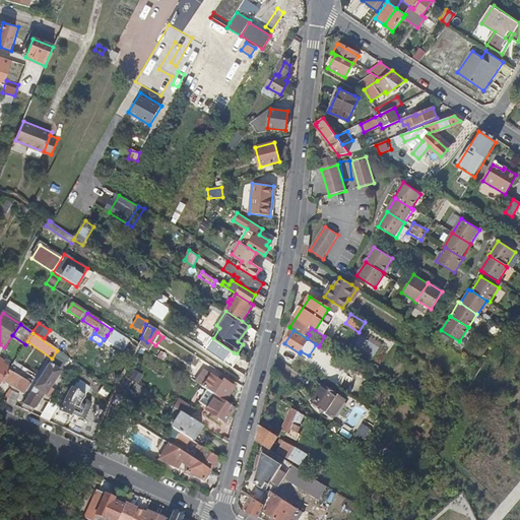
[(213,338),(212,338),(205,348),(226,364),(234,352),(213,338)]
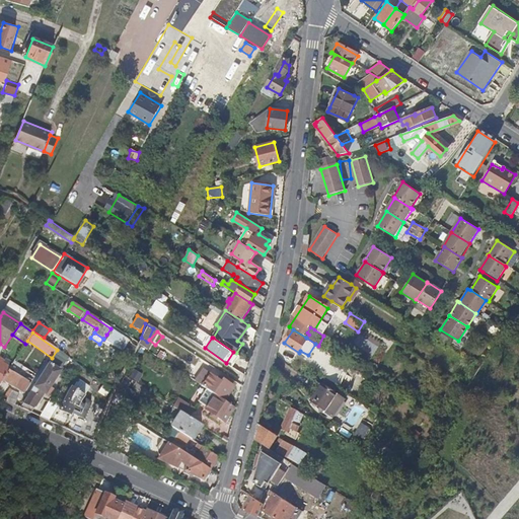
[(0,359),(0,382),(2,380),(9,369),(9,368),(3,364),(4,362),(0,359)]
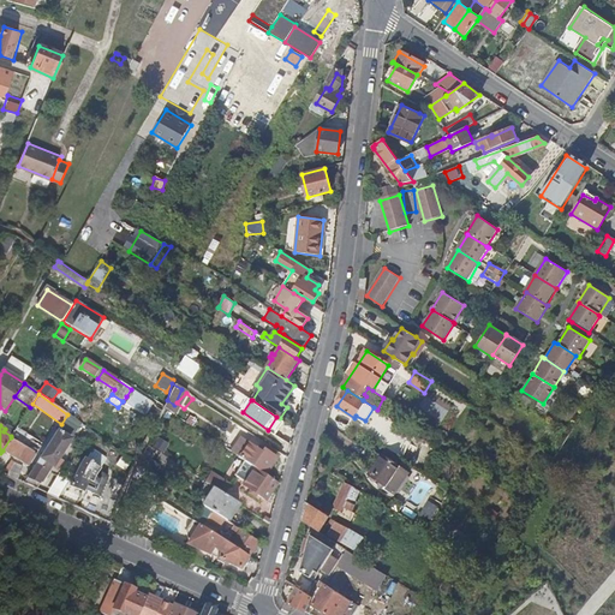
[(59,433),(57,431),(24,483),(37,489),(52,465),(54,466),(60,457),(66,452),(69,443),(71,440),(63,435),(63,434),(60,431),(59,433)]
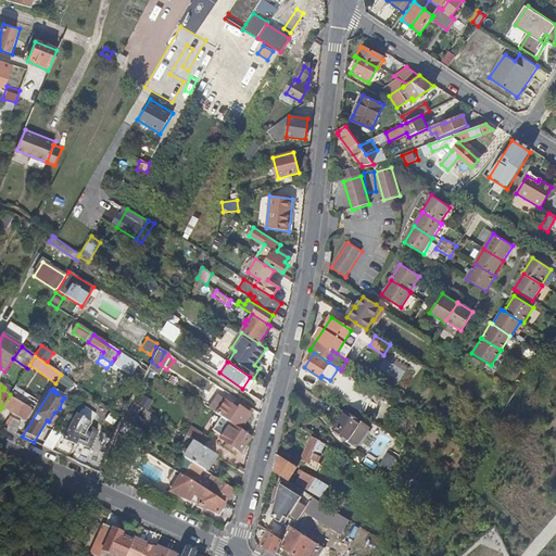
[(10,395),(2,407),(25,421),(33,411),(10,395)]
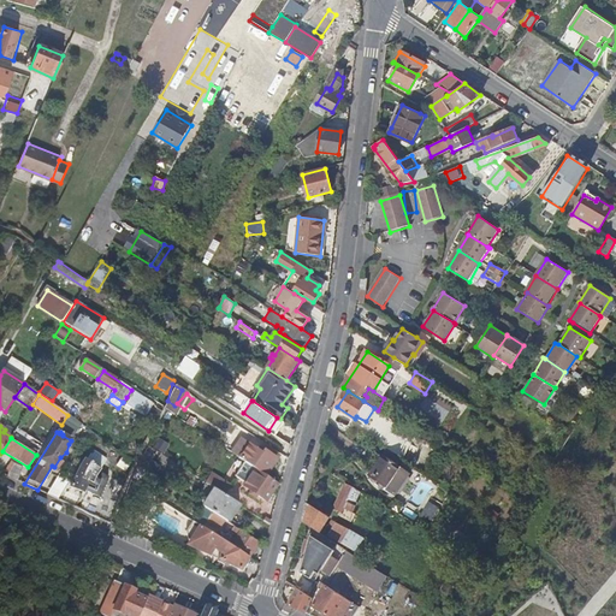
[(163,454),(167,444),(158,438),(153,448),(163,454)]
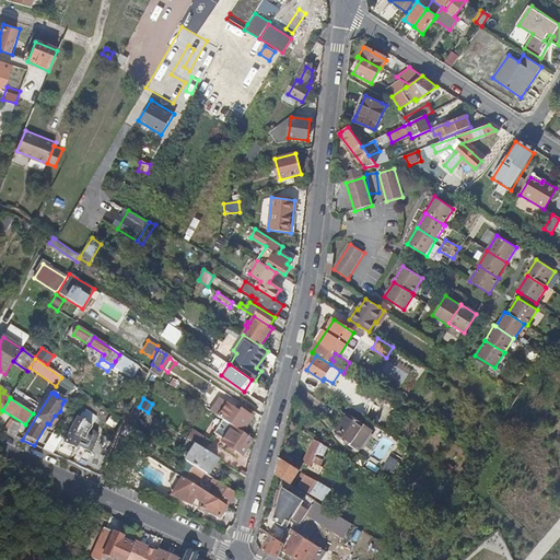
[(218,417),(230,424),(240,432),(251,416),(241,409),(238,412),(226,404),(218,417)]
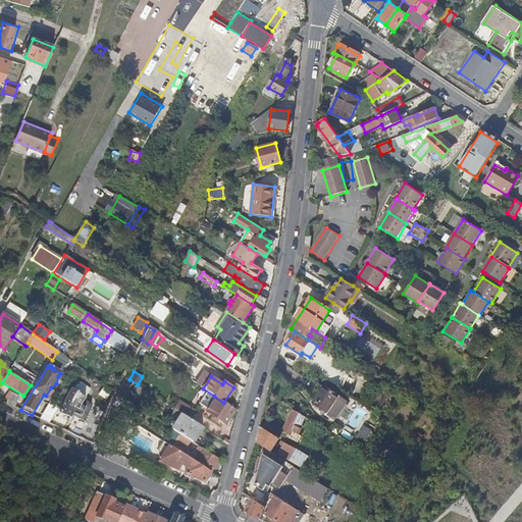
[(313,393),(319,396),(324,387),(319,384),(313,393)]
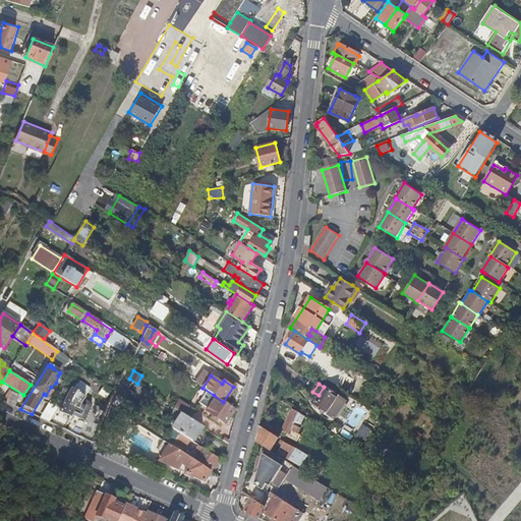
[(326,411),(328,412),(339,396),(325,386),(324,387),(319,395),(315,399),(313,403),(326,411)]
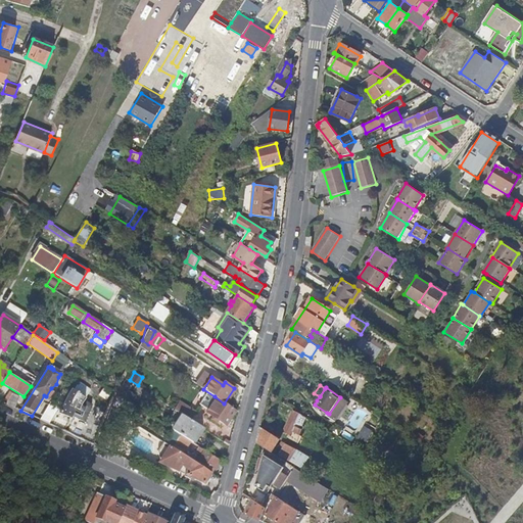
[(77,417),(81,407),(86,399),(78,394),(77,395),(72,391),(67,397),(60,414),(70,419),(73,415),(77,417)]
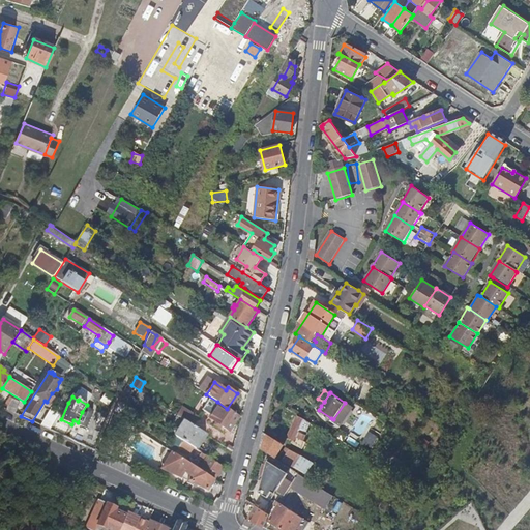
[(12,400),(6,409),(15,413),(19,403),(12,400)]
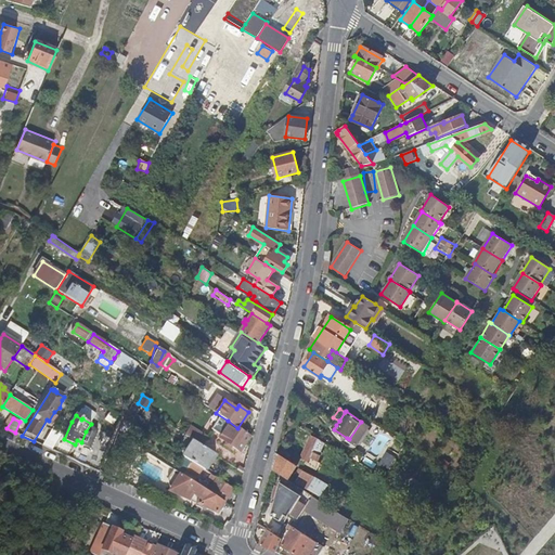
[(240,452),(250,436),(237,428),(228,421),(226,424),(229,426),(219,438),(240,452)]
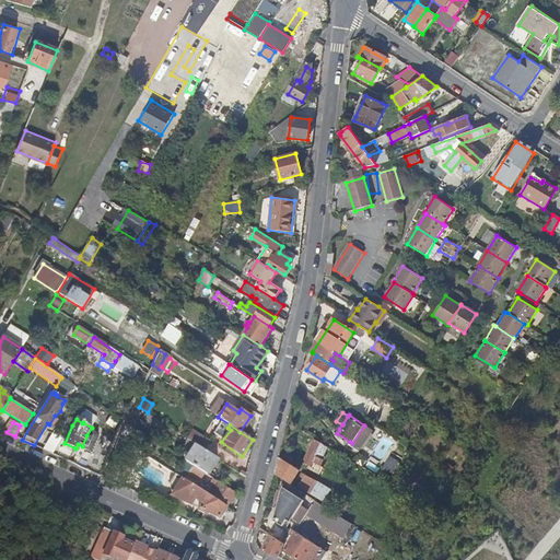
[(364,426),(352,443),(350,442),(349,444),(356,448),(360,448),(372,430),(364,426)]
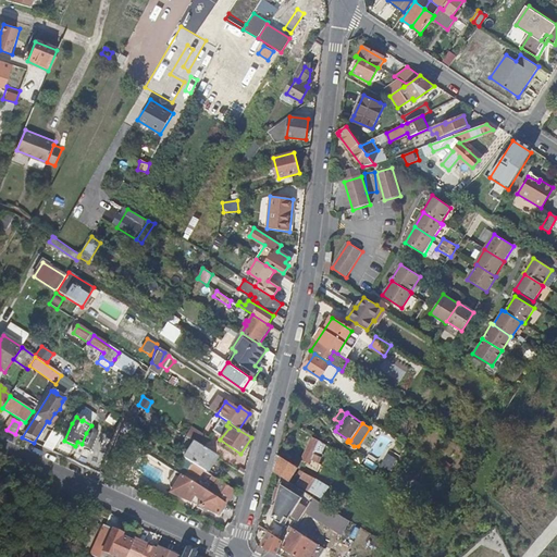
[(193,441),(203,447),(209,438),(192,428),(185,436),(193,441)]
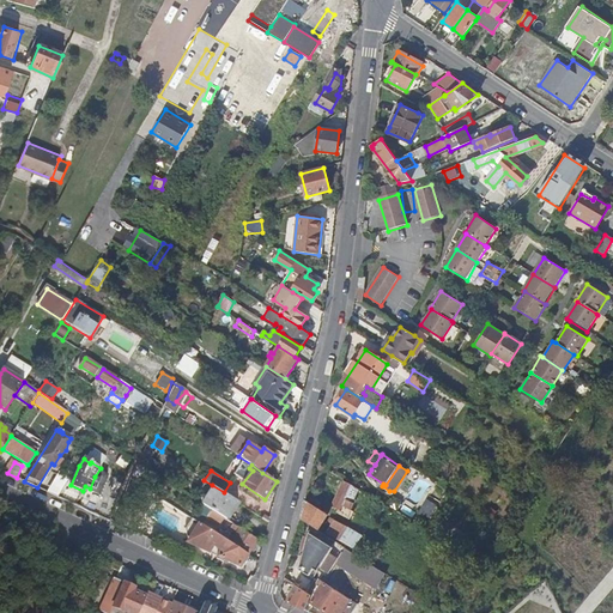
[(58,497),(65,481),(54,475),(47,491),(58,497)]
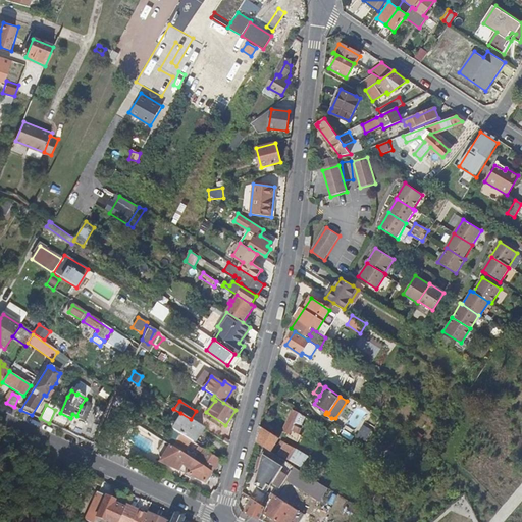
[(95,405),(88,421),(97,424),(104,408),(95,405)]
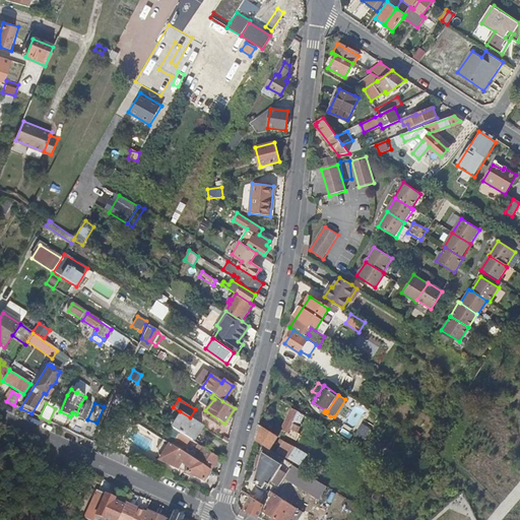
[(84,407),(80,404),(76,414),(81,416),(84,407)]
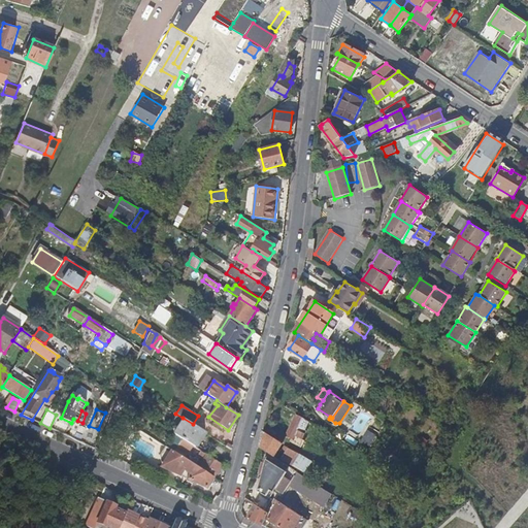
[(306,428),(309,421),(297,414),(287,436),(294,439),(295,437),(299,438),(303,440),(307,429),(306,428)]
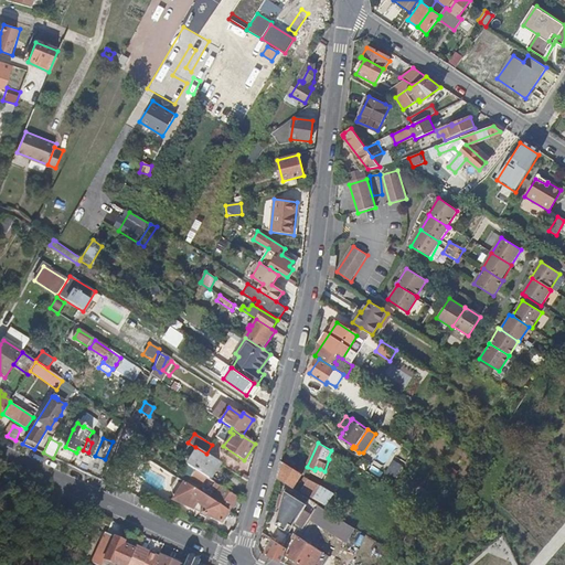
[(208,478),(219,462),(206,454),(195,447),(184,464),(187,465),(196,471),(206,478),(208,478)]
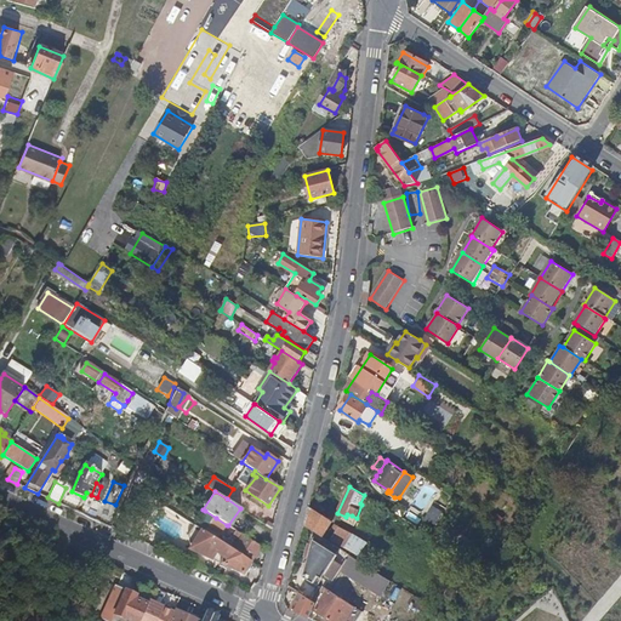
[(334,523),(309,507),(305,527),(323,537),(334,523)]
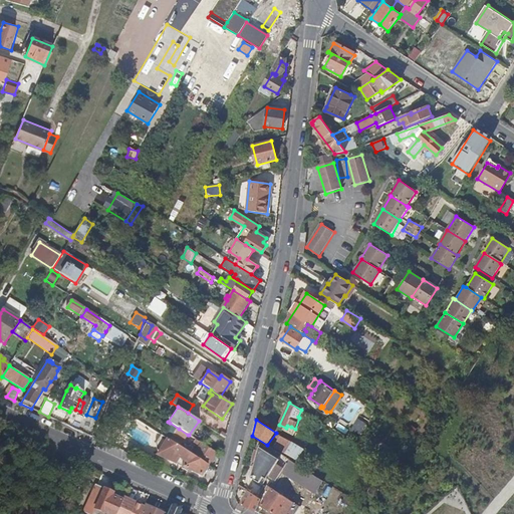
[(188,435),(179,429),(176,434),(185,440),(188,435)]
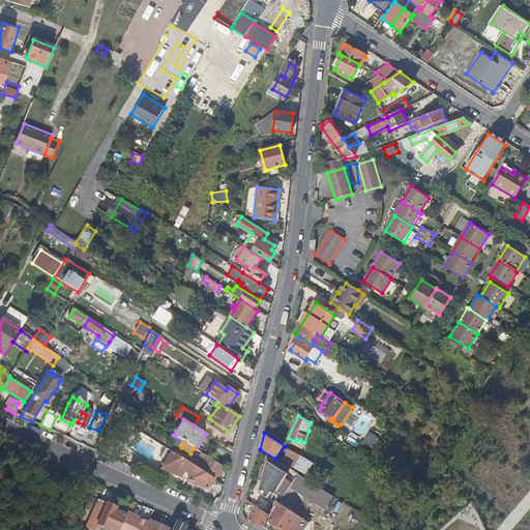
[(189,464),(167,449),(162,457),(162,459),(163,460),(163,462),(163,463),(164,464),(164,465),(165,466),(166,467),(166,468),(167,469),(168,470),(169,471),(171,472),(172,472),(173,473),(175,473),(176,474),(179,474),(181,473),(182,473),(186,472),(190,475),(196,467),(189,464)]
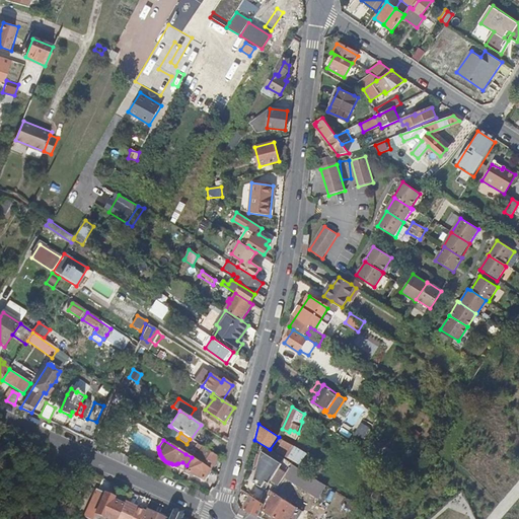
[(299,463),(305,453),(284,440),(278,451),(299,463)]
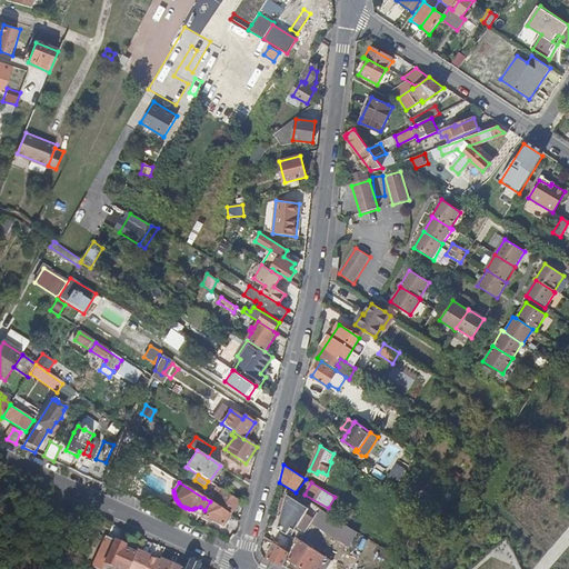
[(230,515),(239,501),(223,491),(215,505),(230,515)]
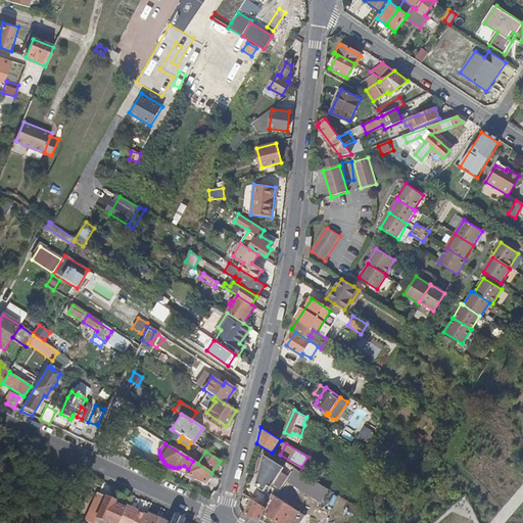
[(193,461),(188,469),(185,474),(184,475),(204,483),(211,473),(197,464),(193,461)]
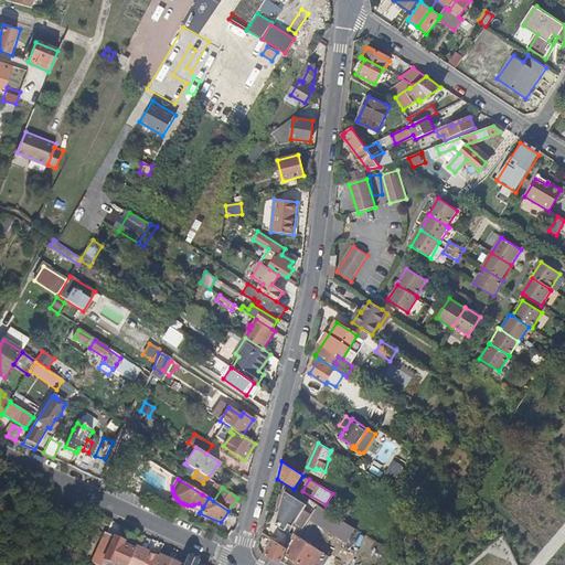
[(289,498),(281,530),(288,537),(292,529),(298,531),(311,513),(289,498)]
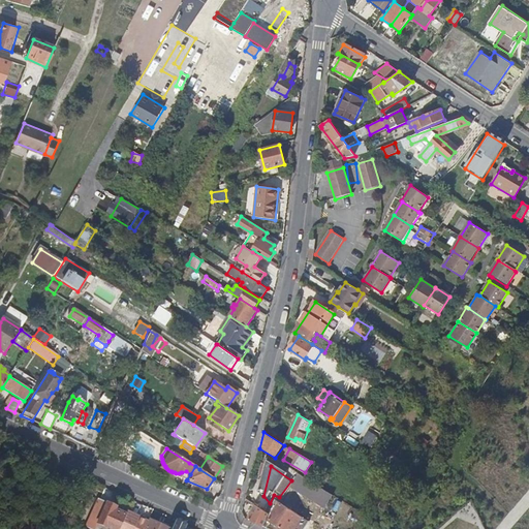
[(86,528),(94,528),(97,523),(110,528),(118,528),(125,516),(115,510),(116,507),(100,500),(86,528)]
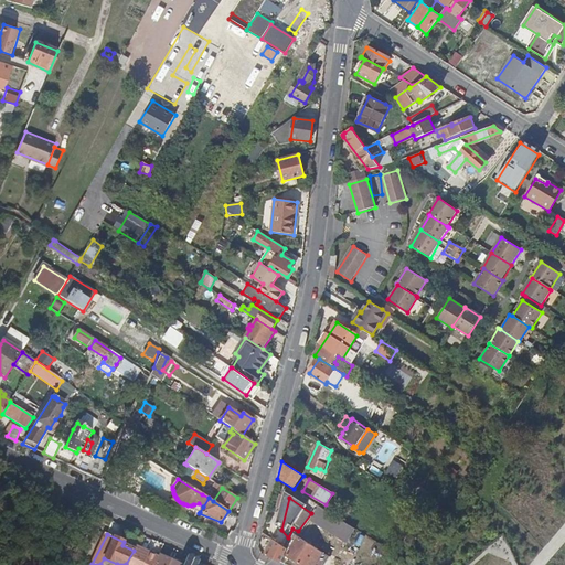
[(266,555),(281,563),(287,548),(269,537),(268,540),(272,542),(266,555)]
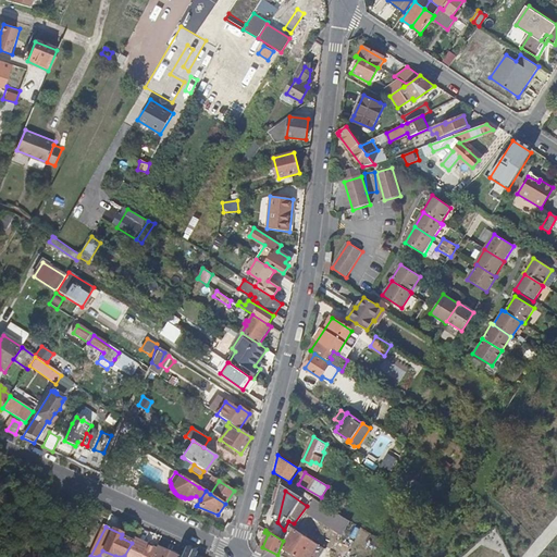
[(311,556),(320,556),(325,549),(295,530),(283,548),(296,556),(309,556),(310,556),(311,556)]
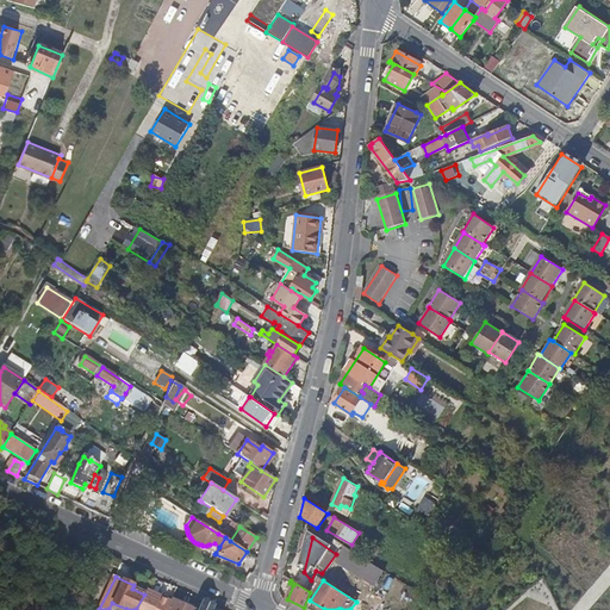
[(151,609),(159,597),(145,591),(144,595),(136,609),(151,609)]
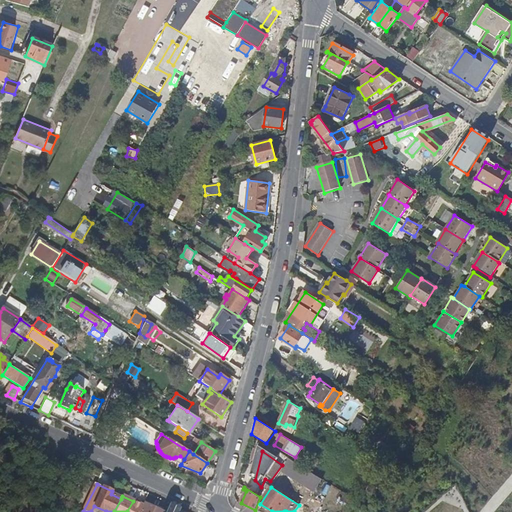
[(133,501),(127,511),(139,511),(143,505),(133,501)]
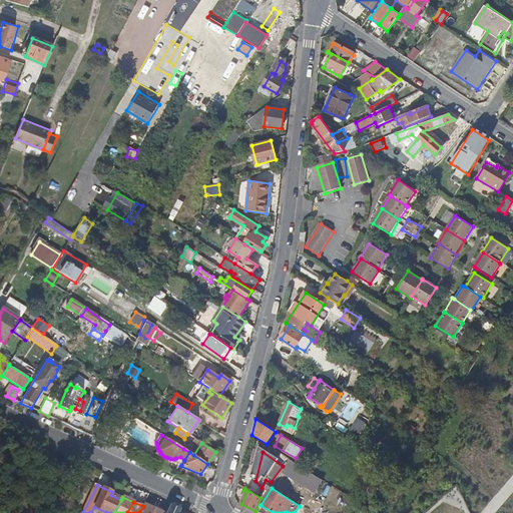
[(163,512),(164,512),(144,504),(140,512),(141,512),(140,512),(163,512)]
